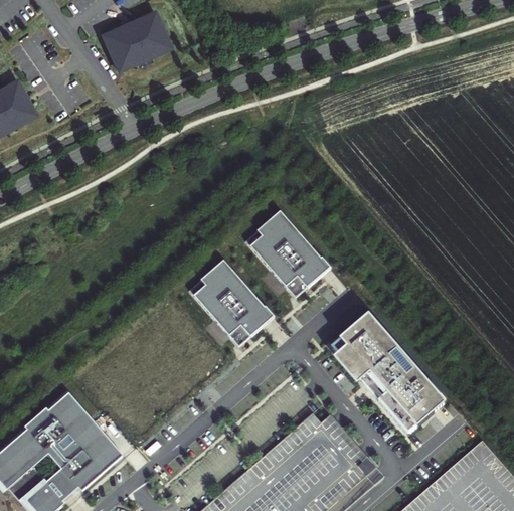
[(167,45),(152,10),(101,32),(116,68),(167,45)]
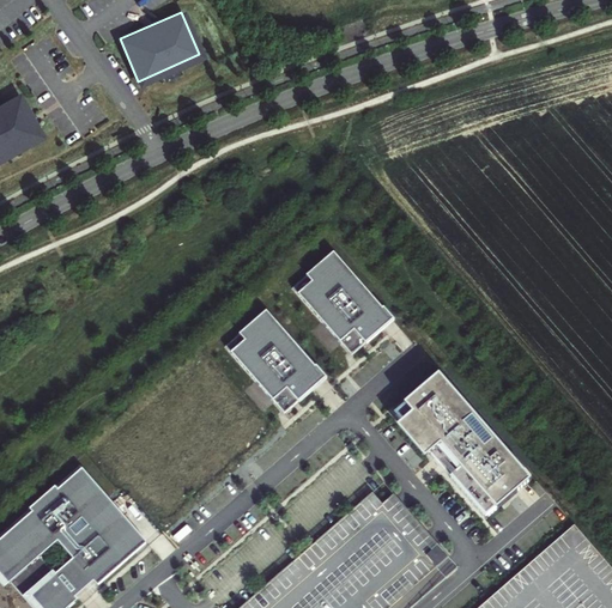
[(0,149),(49,125),(28,83),(0,97),(0,149)]
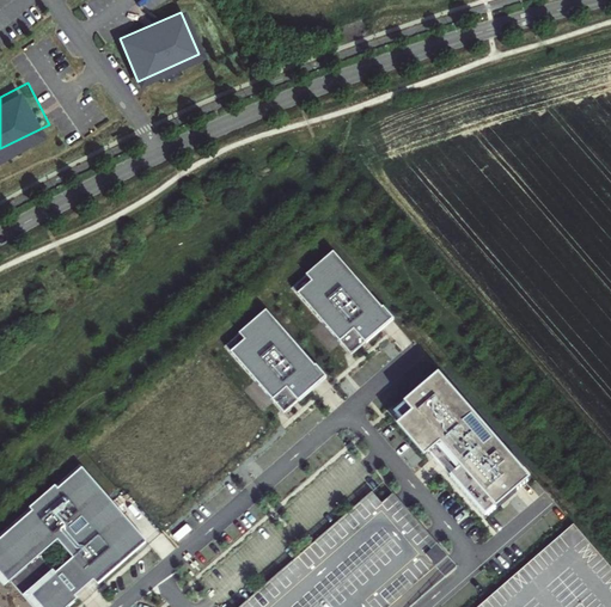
[(388,312),(333,247),(292,283),(350,351),(378,327),(388,312)]
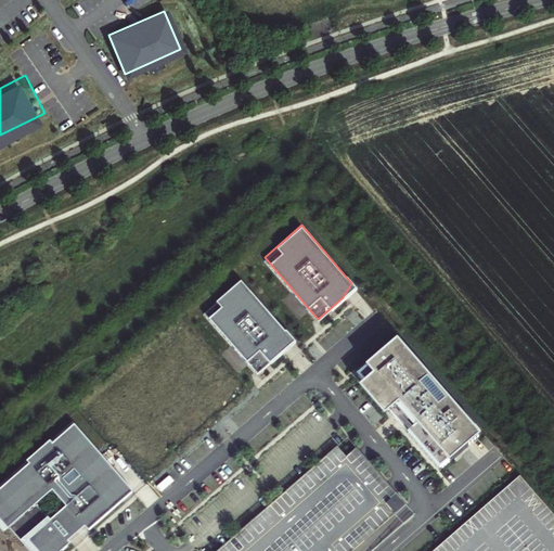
[(291,336),(241,278),(204,310),(257,372),(282,350),(291,336)]
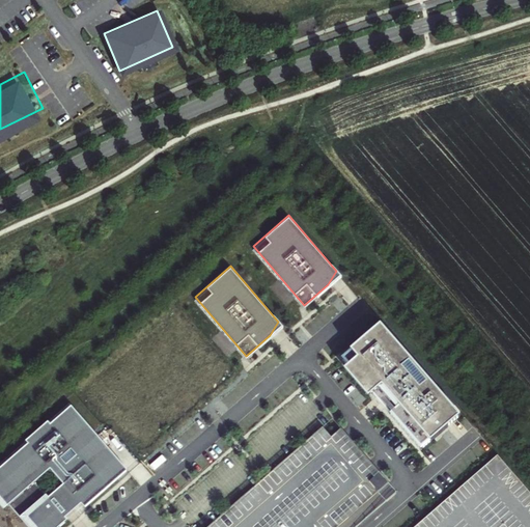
[(459,413),(378,321),(339,356),(371,391),(372,390),(382,400),(390,410),(389,411),(420,446),(452,419),(459,413)]
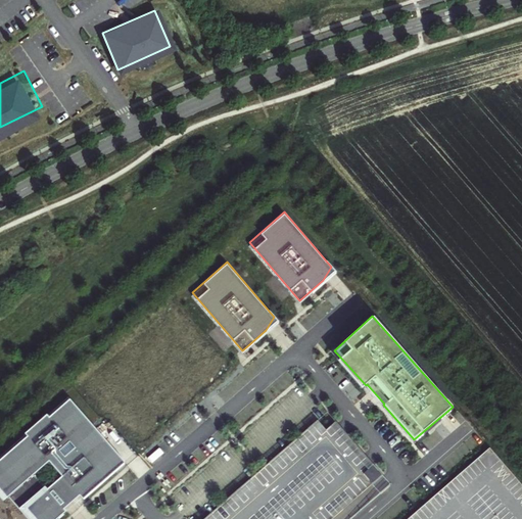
[(49,518),(122,457),(67,395),(0,453),(0,518),(49,518)]
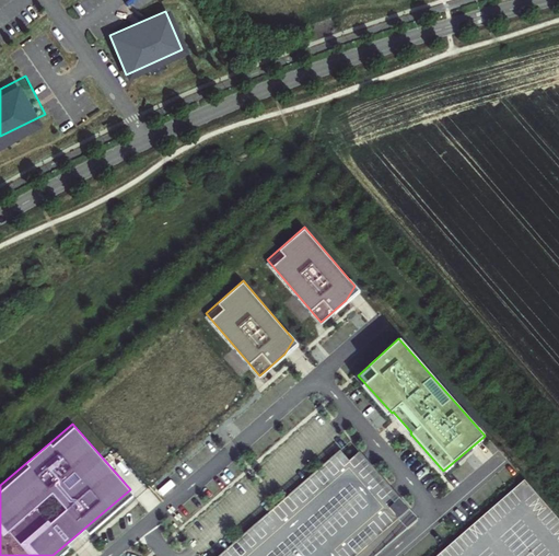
[(349,458),(339,448),(214,555),(370,555),(417,516),(359,449),(349,458)]
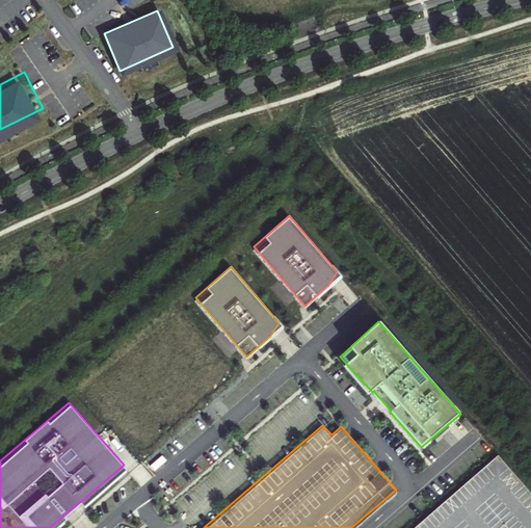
[(530,527),(530,491),(500,455),(415,527),(530,527)]
